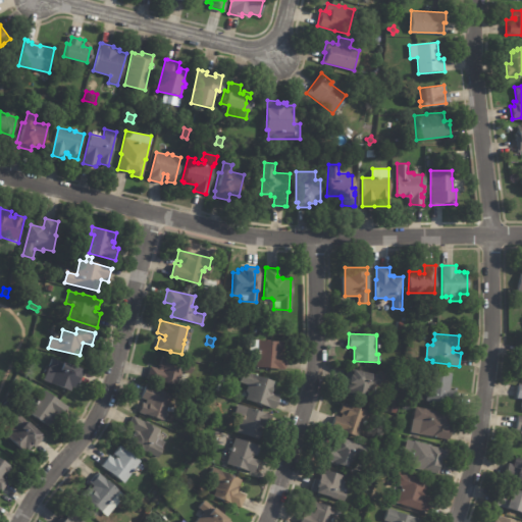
[(258,340),(281,341),(280,351),(276,351),(276,355),(285,356),(284,369),(257,367),(258,351),(249,350),(250,338),(258,340)]
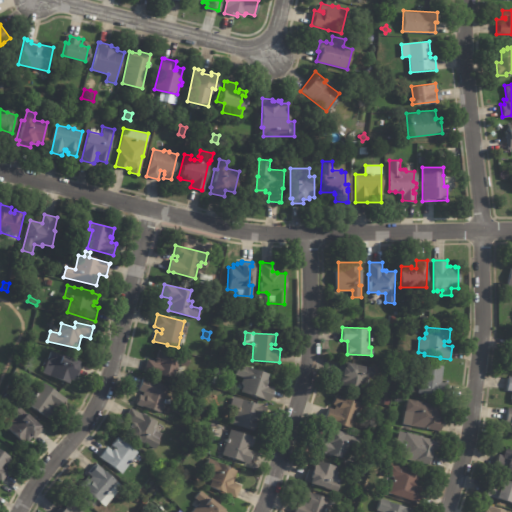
[(189,358),(186,368),(178,365),(175,373),(173,373),(171,380),(161,377),(160,379),(156,377),(156,376),(144,372),(147,361),(154,363),(157,352),(158,353),(159,350),(189,358)]
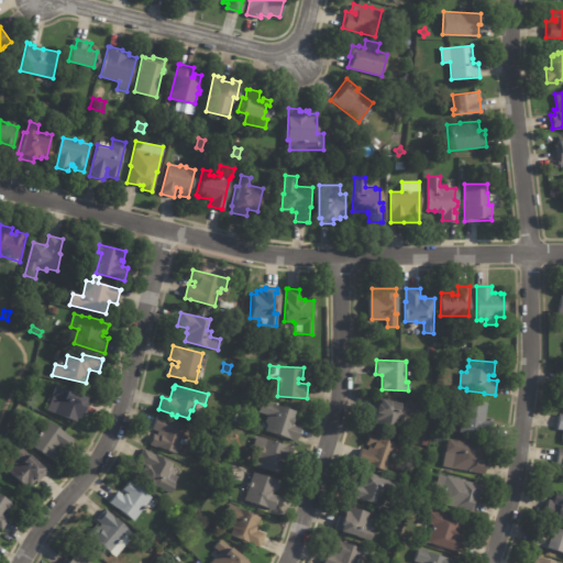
[(91,401),(89,406),(90,406),(87,416),(86,416),(84,420),(80,418),(78,422),(50,411),(55,397),(54,397),(57,386),(91,399),(91,401)]
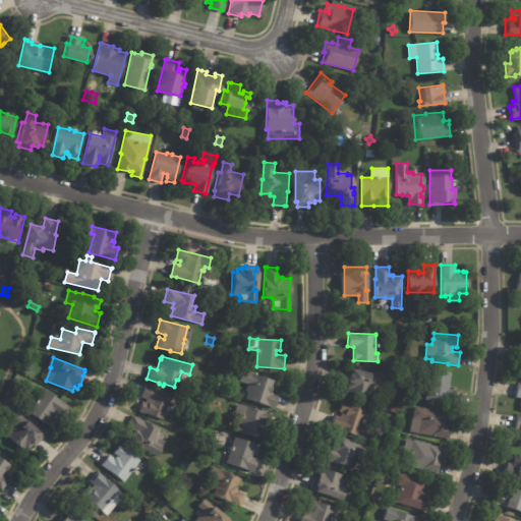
[(379,385),(371,384),(368,397),(348,393),(349,389),(346,388),(347,382),(344,382),(346,372),(348,373),(349,368),(381,375),(379,385)]
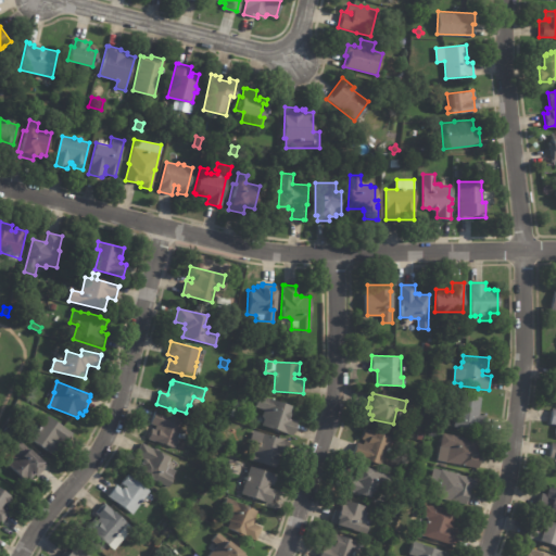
[(290,417),(289,418),(298,421),(292,437),(262,426),(265,419),(263,416),(265,409),(256,406),(261,395),(291,406),(289,412),(290,412),(289,414),(291,415),(290,417)]
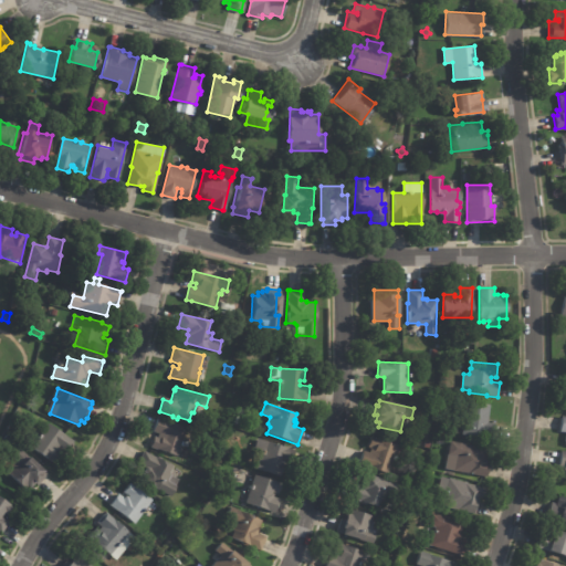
[(494,426),(493,438),(463,435),(464,426),(468,402),(490,405),(488,422),(495,423),(494,426)]
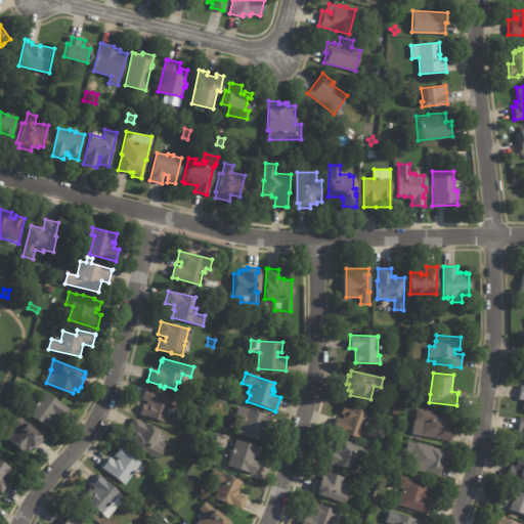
[(168,412),(167,413),(167,412),(165,418),(167,418),(165,421),(164,421),(164,423),(156,420),(156,421),(147,418),(147,417),(143,416),(147,404),(145,403),(146,401),(140,399),(145,387),(172,396),(168,409),(168,412)]
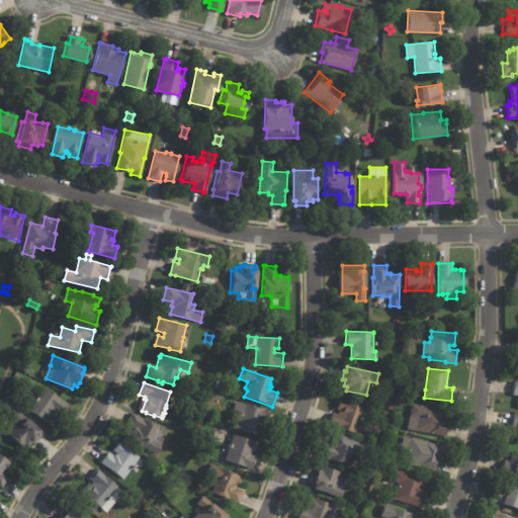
[(69,406),(62,415),(57,411),(55,414),(58,416),(52,425),(26,406),(33,395),(38,398),(47,387),(70,404),(69,406)]
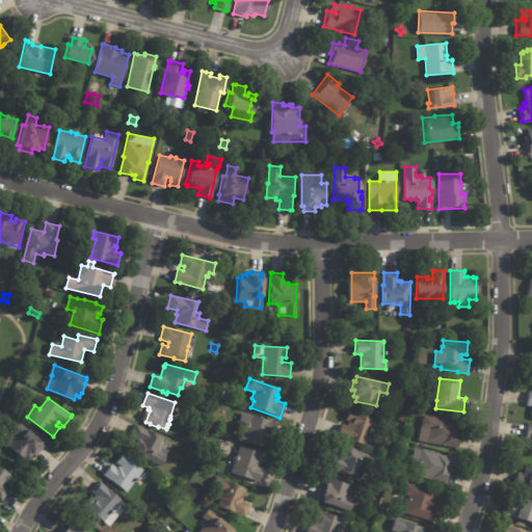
[(5,414),(10,408),(16,415),(10,420),(5,414)]
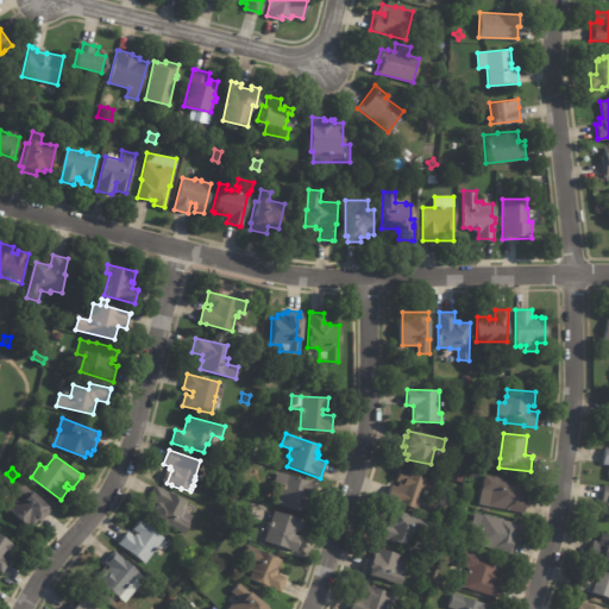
[(384,497),(388,483),(396,487),(397,481),(394,481),(397,469),(427,479),(418,509),(383,498),(384,497)]
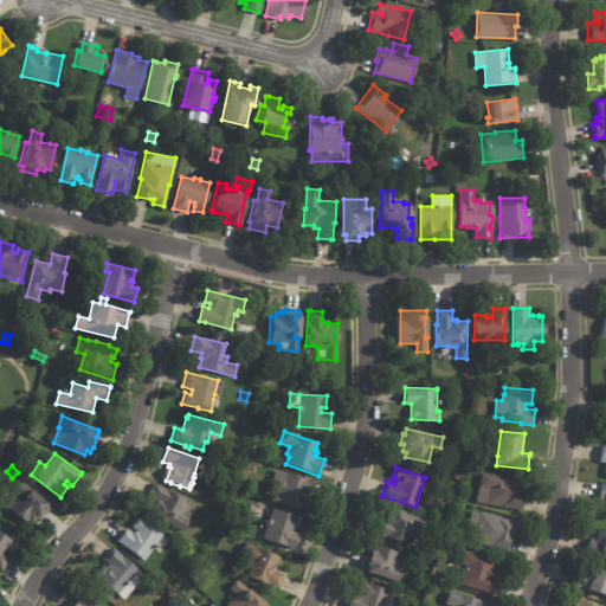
[(314,484),(311,494),(302,491),(301,496),(303,497),(300,510),(271,501),(274,494),(277,495),(279,487),(276,485),(277,483),(271,481),(275,469),(315,483),(314,484)]
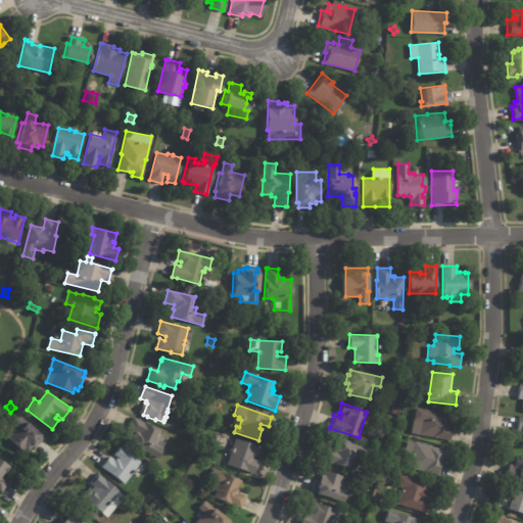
[(452,428),(449,440),(420,434),(412,432),(414,419),(416,408),(449,415),(447,426),(452,427),(452,428)]
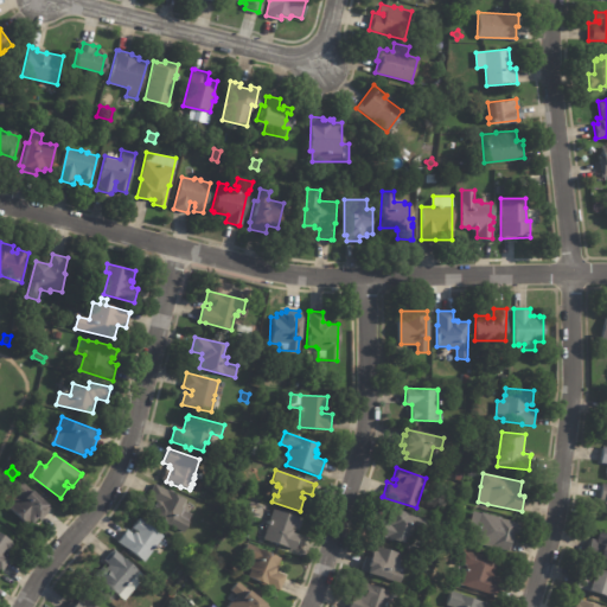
[(52,511),(44,521),(42,518),(37,524),(33,521),(30,525),(10,506),(12,505),(6,500),(24,481),(36,492),(37,491),(53,506),(52,508),(53,510),(52,511)]
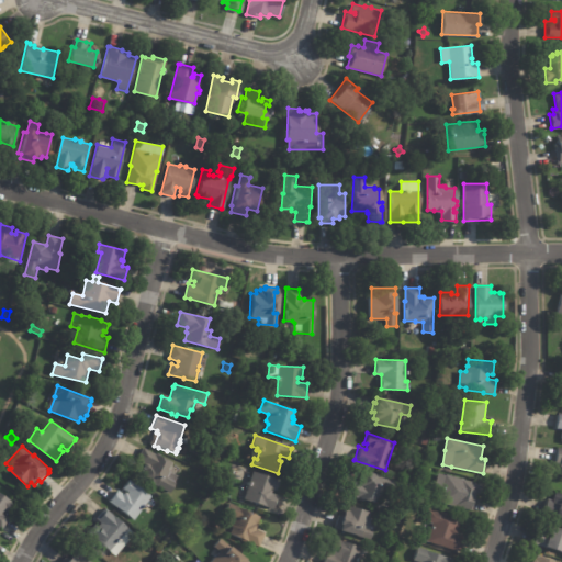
[(170,463),(168,469),(170,472),(179,476),(170,493),(139,479),(144,469),(143,469),(145,464),(137,461),(143,449),(170,463)]
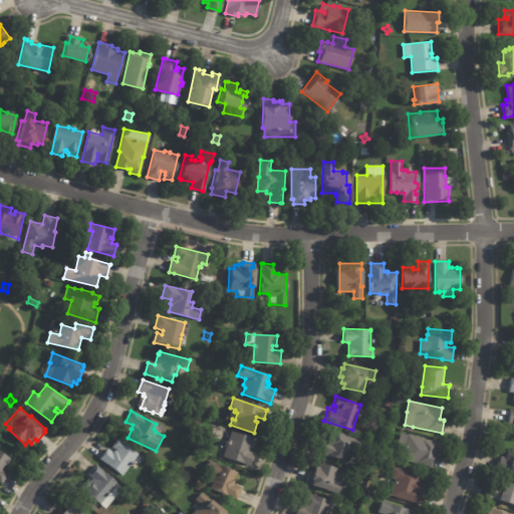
[(315,451),(319,439),(326,441),(327,438),(328,438),(330,432),(331,432),(332,429),(356,437),(348,462),(332,457),(330,458),(328,457),(327,455),(315,451)]
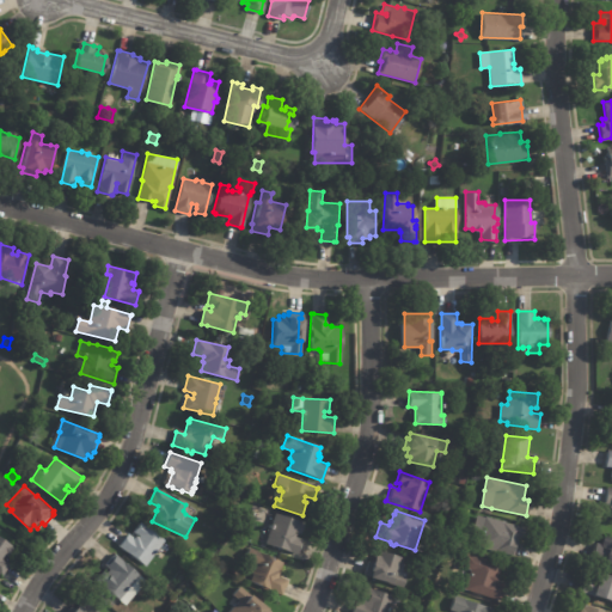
[(276,514),(301,522),(297,538),(301,539),(297,554),(265,544),(275,514),(276,514)]
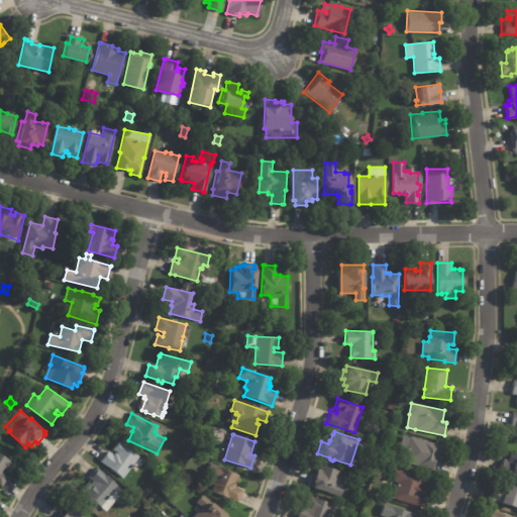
[(437,457),(434,469),(404,461),(406,452),(400,450),(404,435),(411,436),(427,440),(427,441),(440,444),(437,457)]
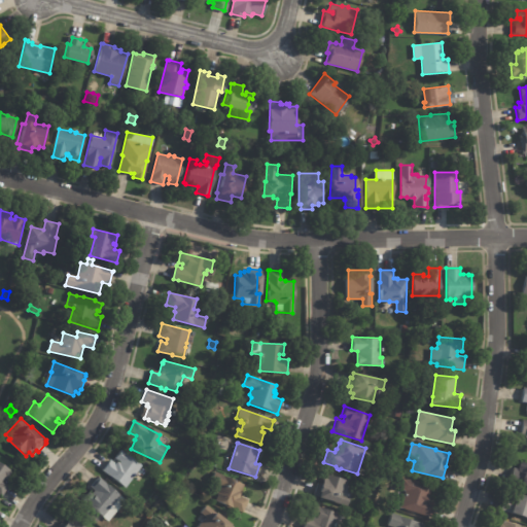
[(101,470),(108,460),(113,463),(114,462),(116,463),(117,461),(113,458),(118,451),(146,471),(138,482),(132,478),(124,488),(101,470)]
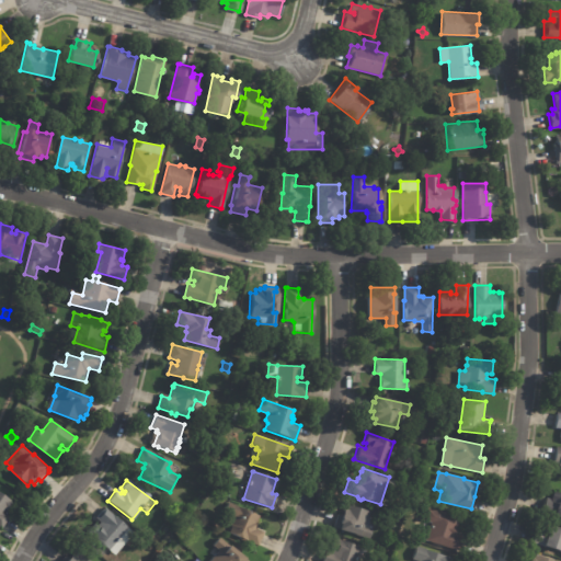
[(560,493),(560,517),(551,515),(552,514),(541,511),(547,497),(551,499),(553,491),(560,493)]
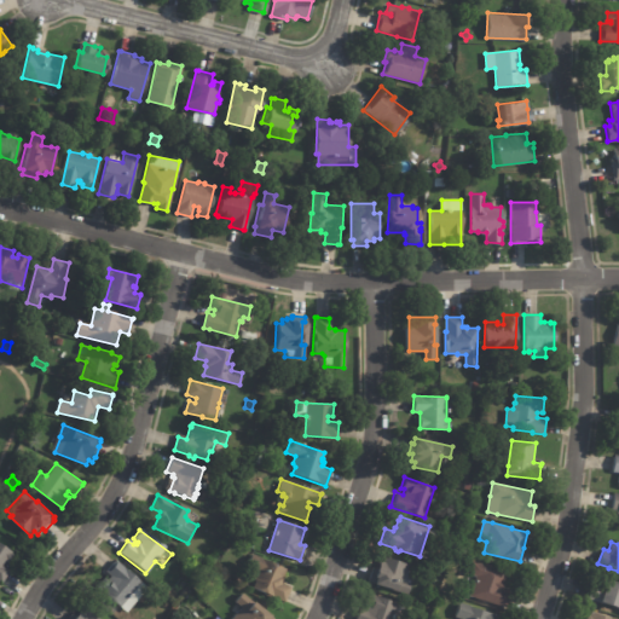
[(11,573),(3,584),(0,582),(0,543),(18,556),(12,566),(6,562),(4,567),(12,572),(11,573)]
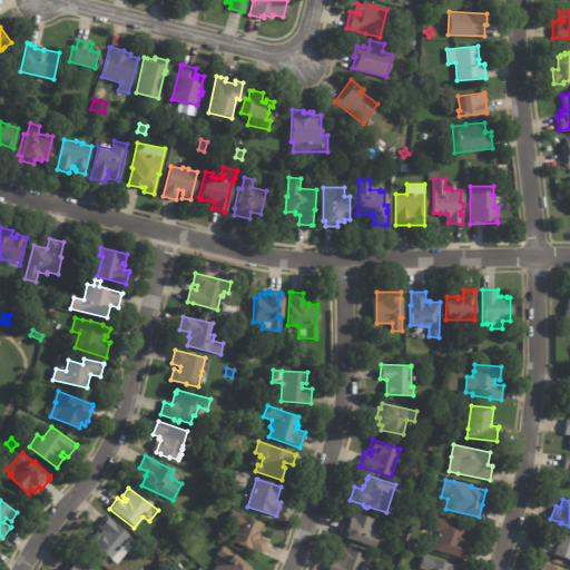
[(267,542),(262,553),(254,549),(253,551),(248,549),(247,551),(232,543),(235,534),(234,534),(237,526),(227,521),(232,511),(263,526),(257,537),(267,541),(267,542)]
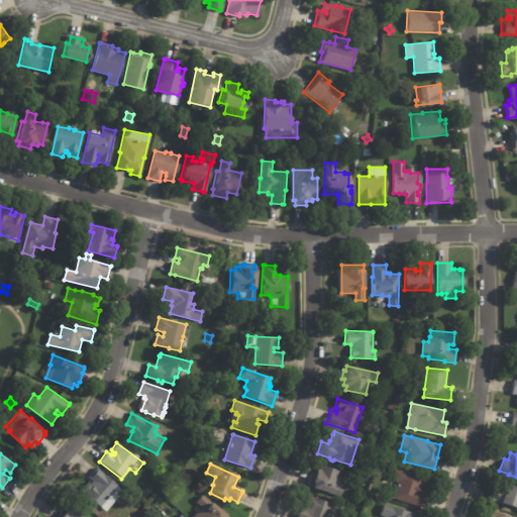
[(310,484),(313,474),(314,474),(315,468),(319,469),(320,464),(342,472),(340,477),(346,478),(341,497),(309,487),(310,484)]
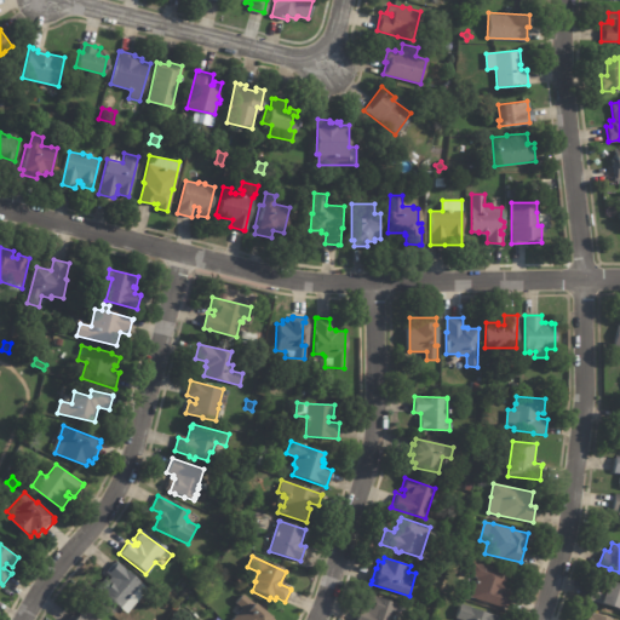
[(118,607),(96,587),(103,579),(105,580),(109,577),(103,572),(113,561),(145,589),(125,613),(118,607)]
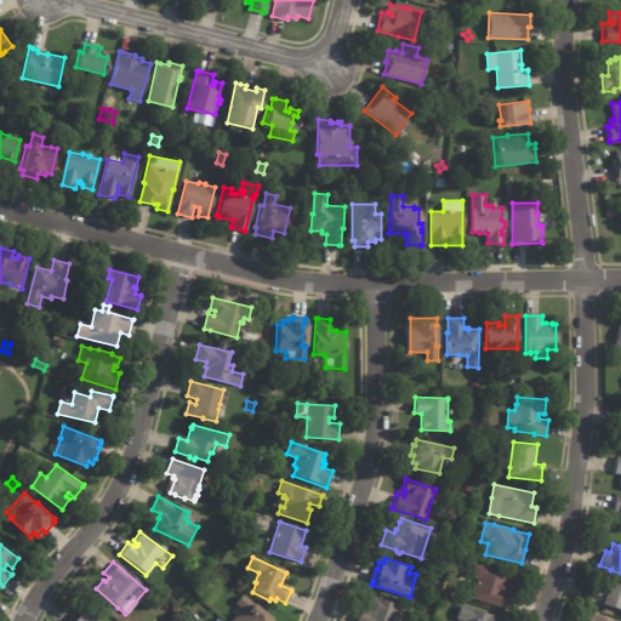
[(513,596),(510,609),(472,598),(478,577),(468,575),(472,562),(508,573),(505,586),(503,585),(502,591),(513,594),(513,596)]
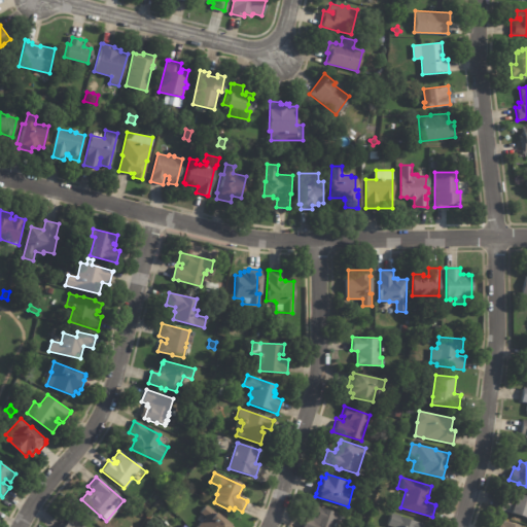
[(508,512),(512,500),(508,499),(511,492),(526,497),(526,518),(508,513),(508,512)]
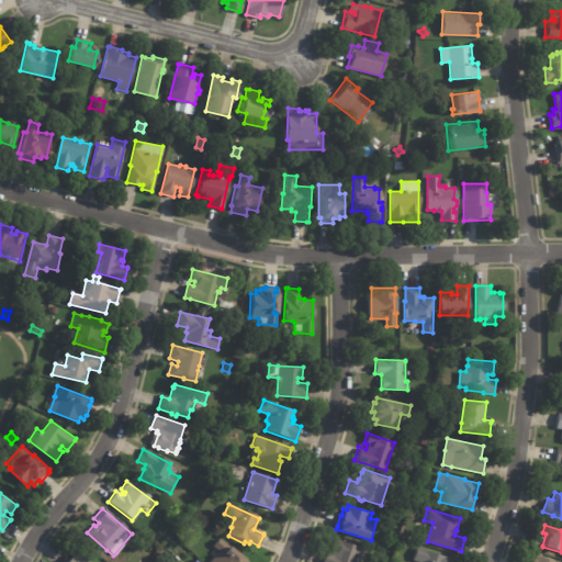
[(146,536),(149,532),(156,538),(153,541),(146,536)]
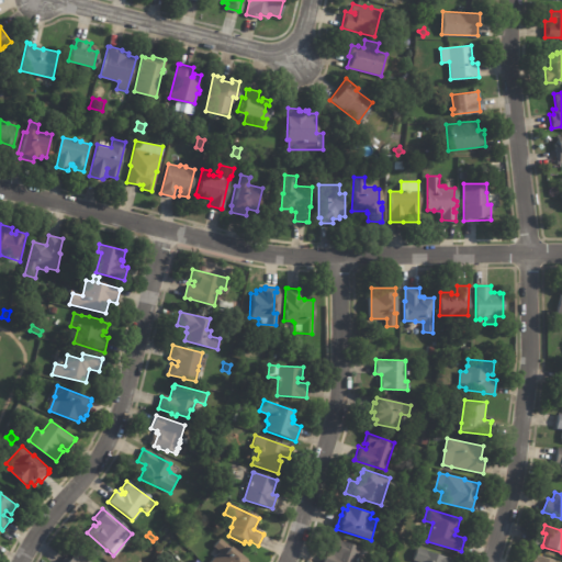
[(319,561),(324,551),(330,553),(333,549),(329,548),(334,538),(359,548),(353,561),(319,561)]
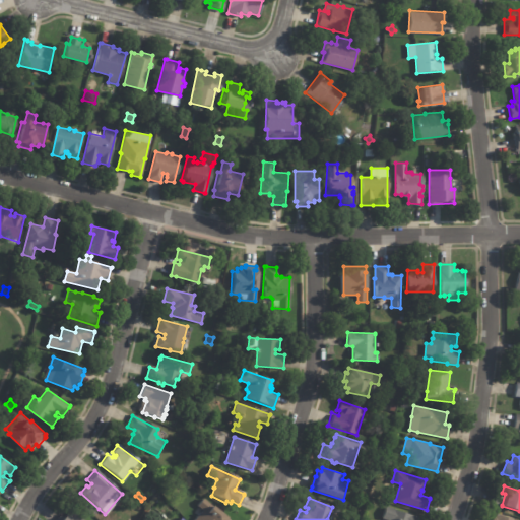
[(195,519),(203,511),(196,506),(202,499),(211,506),(210,507),(223,518),(224,516),(230,519),(195,519)]
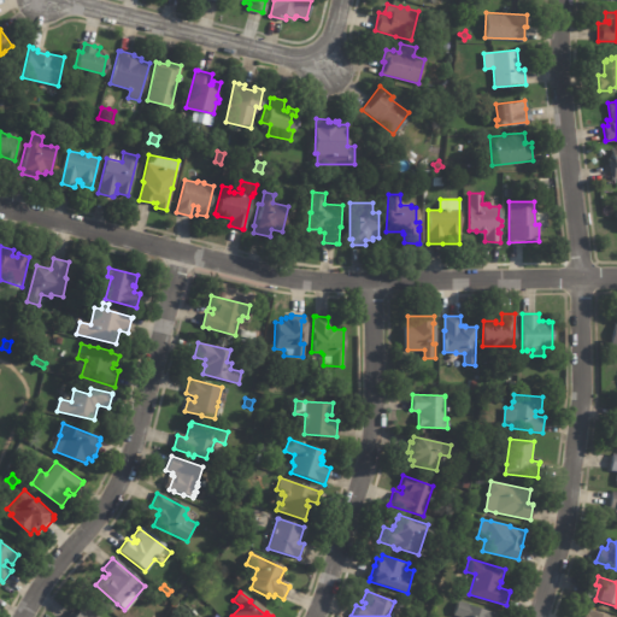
[(459,616),(454,616),(459,600),(470,604),(469,605),(499,615),(498,616),(459,616)]
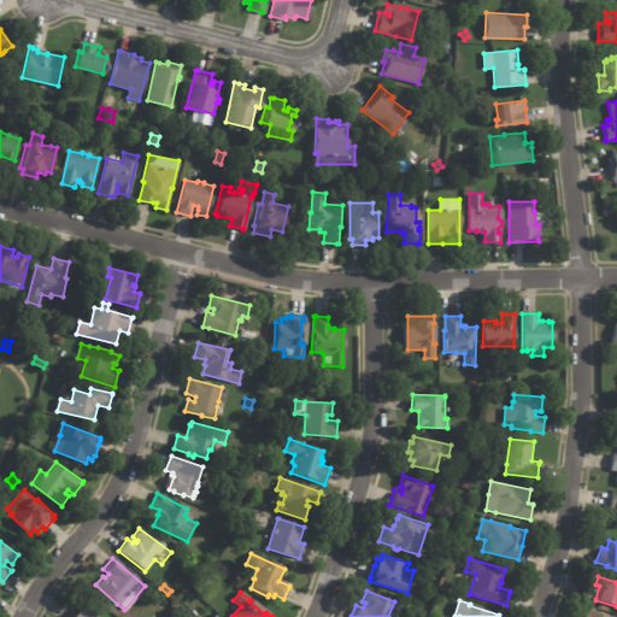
[(95,616),(80,604),(68,616),(95,616)]
